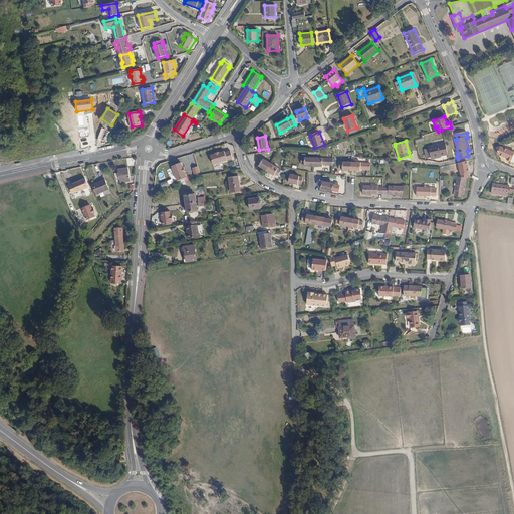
[(439,157),(448,155),(446,144),(440,145),(432,146),(433,148),(429,148),(431,158),(435,157),(439,157)]
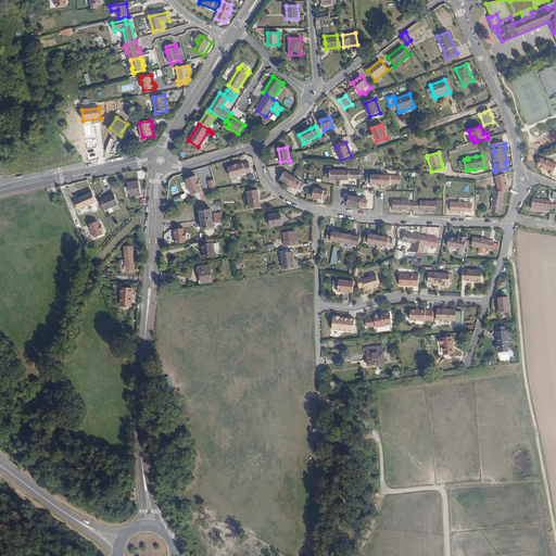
[(555,164),(541,159),(538,160),(540,167),(550,172),(548,174),(553,175),(555,167),(555,164)]
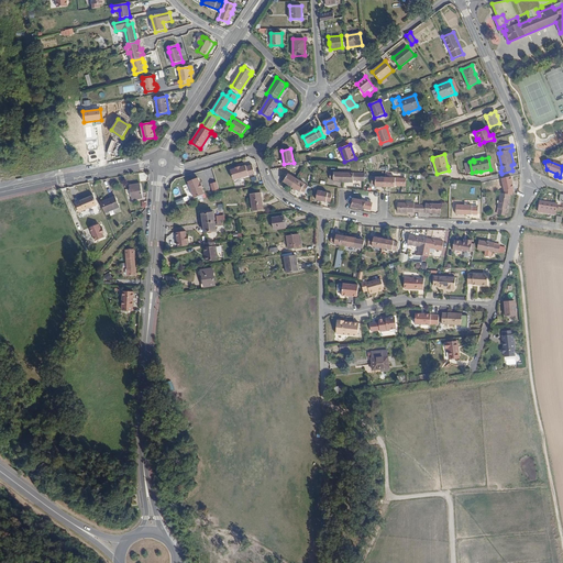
[(230,170),(233,180),(255,174),(252,165),(246,167),(245,166),(240,167),(240,166),(235,168),(230,170)]
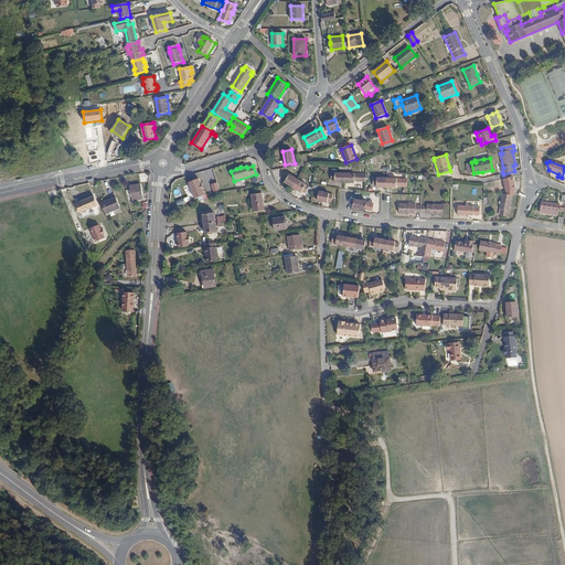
[(285,182),(292,188),(297,180),(298,179),(286,172),(283,179),(286,181),(285,182)]
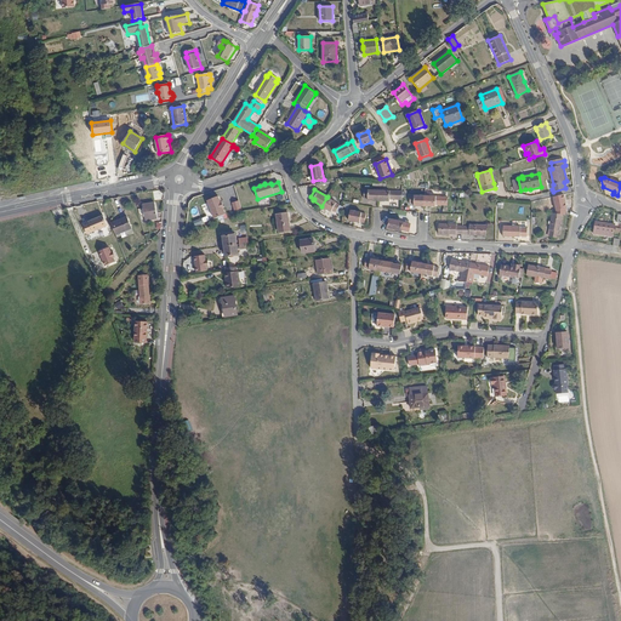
[(368,200),(379,200),(379,189),(364,189),(364,198),(368,199),(368,200)]
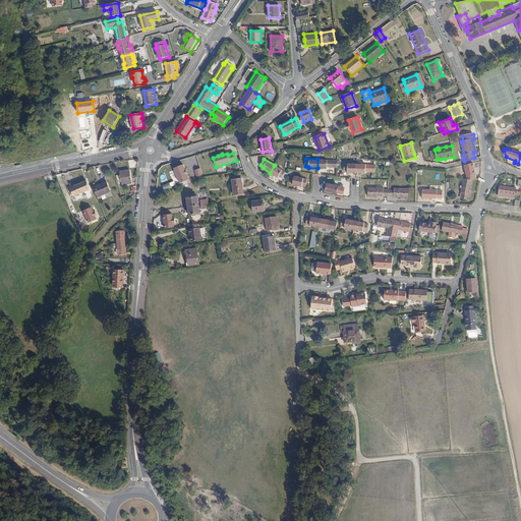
[(327,167),(337,168),(338,160),(317,159),(317,168),(327,169),(327,167)]
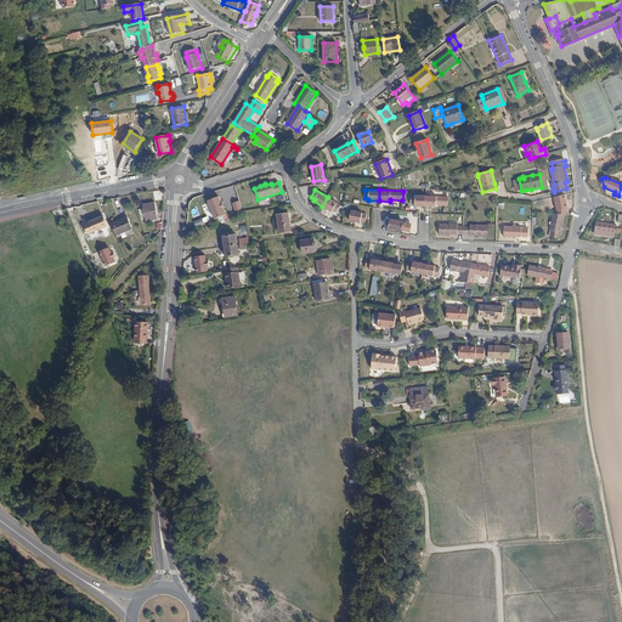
[(565,194),(554,197),(558,210),(567,208),(565,194)]
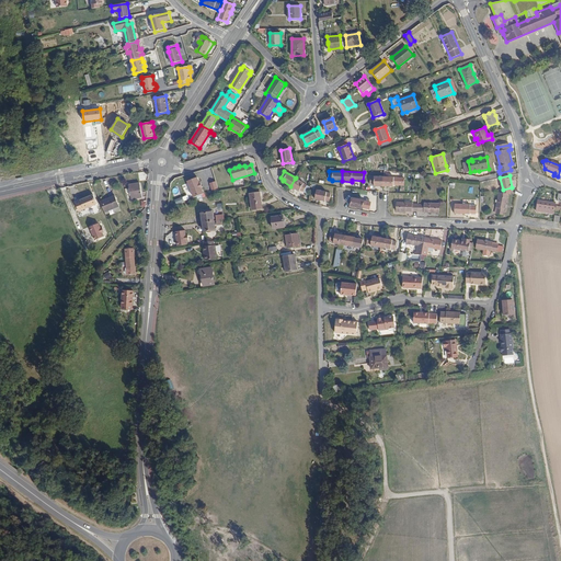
[(201,182),(199,182),(197,176),(187,181),(194,197),(204,194),(202,189),(203,187),(201,182)]
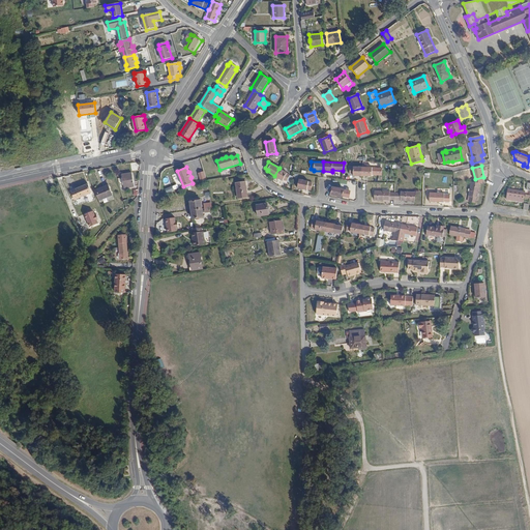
[(353,176),(362,176),(362,167),(360,167),(350,167),(350,174),(353,174),(353,176)]
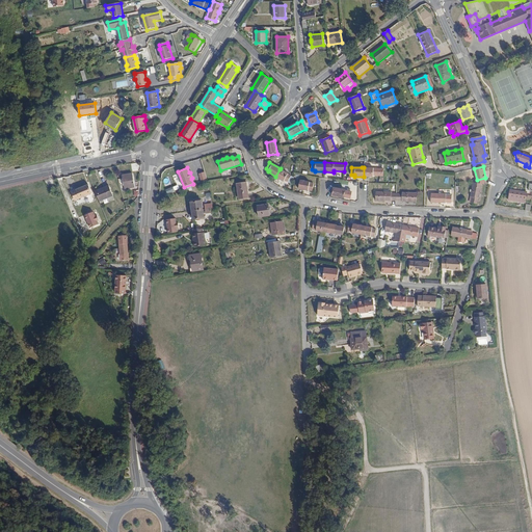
[(364,167),(364,177),(373,177),(373,176),(383,176),(383,168),(380,168),(364,167)]
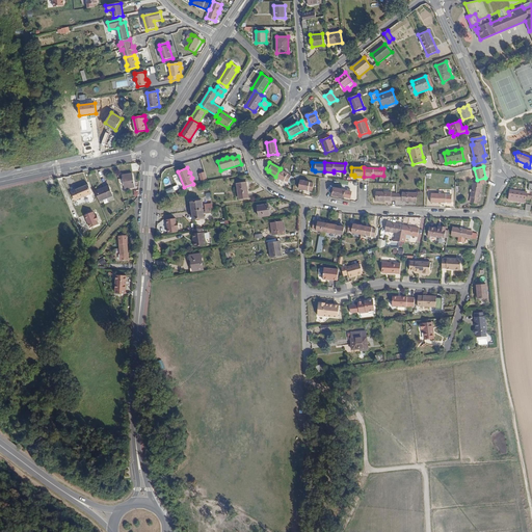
[(280,169),(275,177),(284,181),(285,180),(288,182),(291,176),(280,169)]
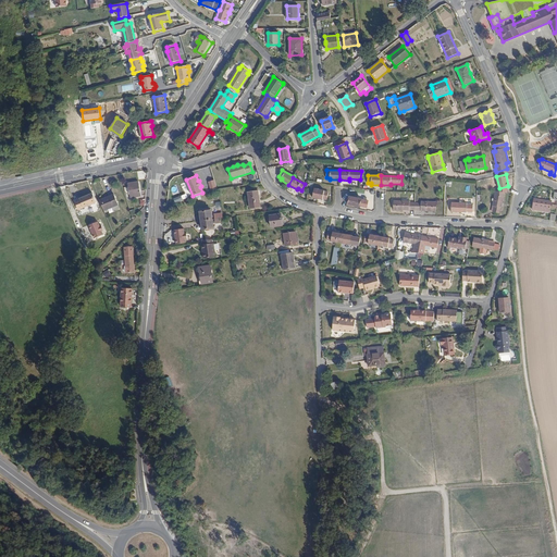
[(131,198),(140,196),(138,182),(128,184),(131,198)]
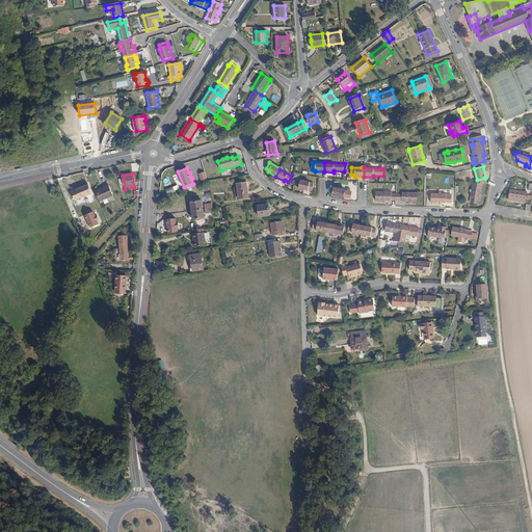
[(54,180),(43,183),(45,192),(57,189),(54,180)]
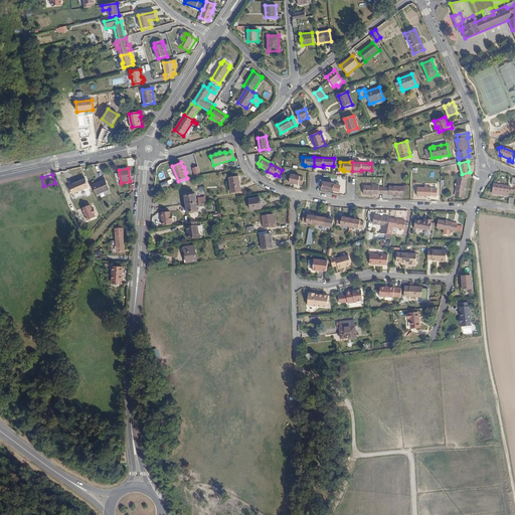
[(300,176),(291,174),(289,182),(299,184),(303,185),(304,178),(300,177),(300,176)]
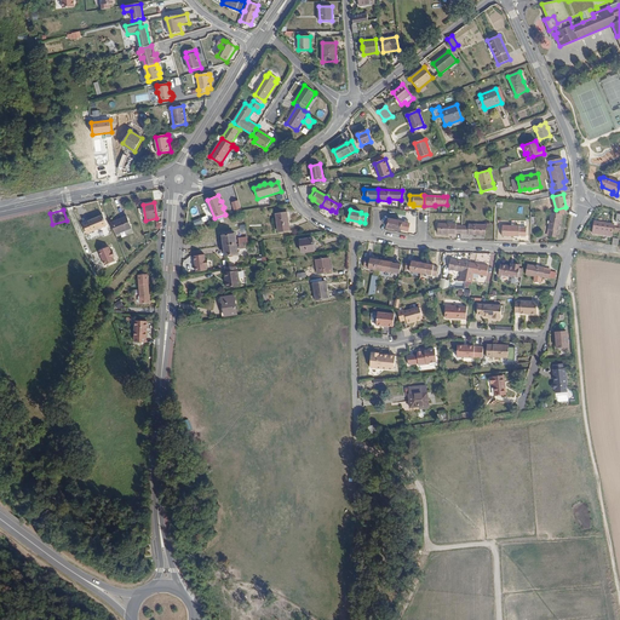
[(288,217),(288,213),(276,214),(279,231),(290,230),(288,217)]
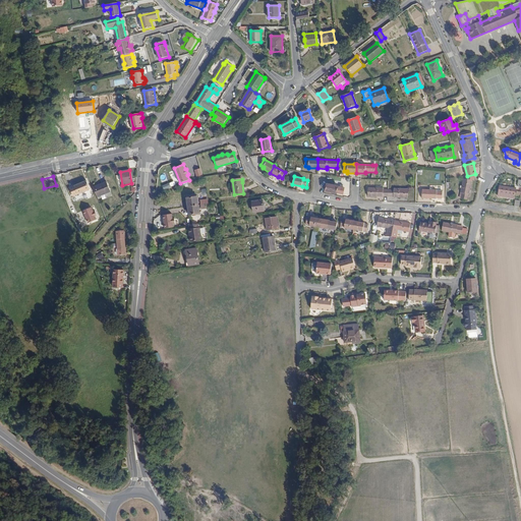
[(467,199),(468,193),(469,193),(472,180),(463,179),(461,192),(462,192),(461,198),(467,199)]
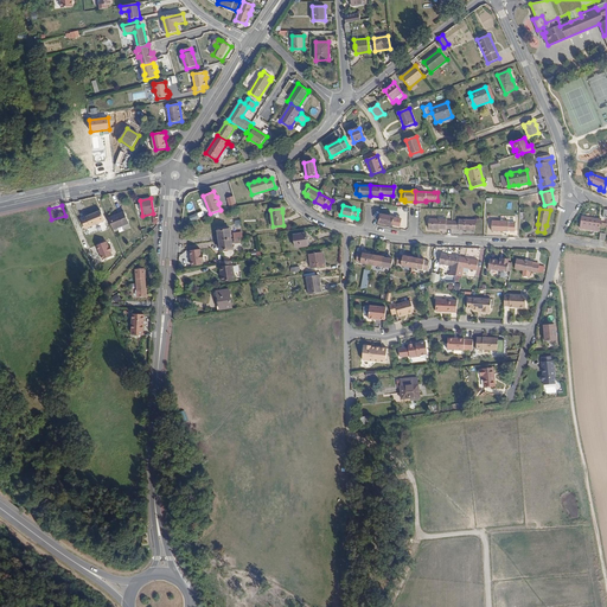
[(81,219),(84,229),(104,221),(101,210),(87,217),(81,219)]
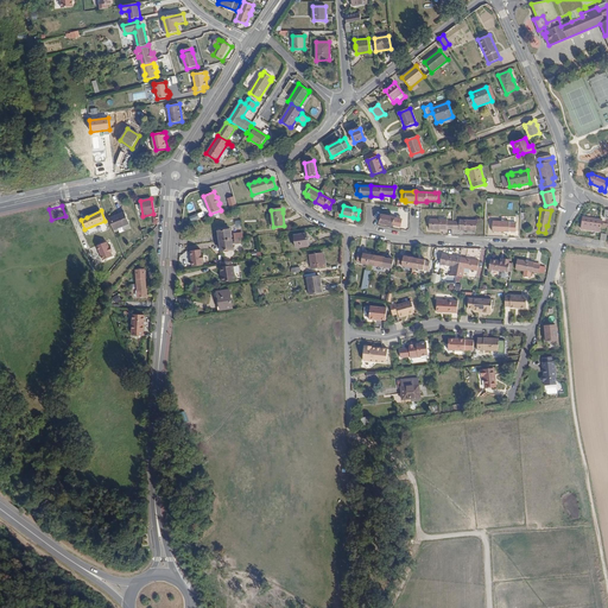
[(125,213),(108,219),(113,229),(125,225),(126,227),(130,226),(125,213)]
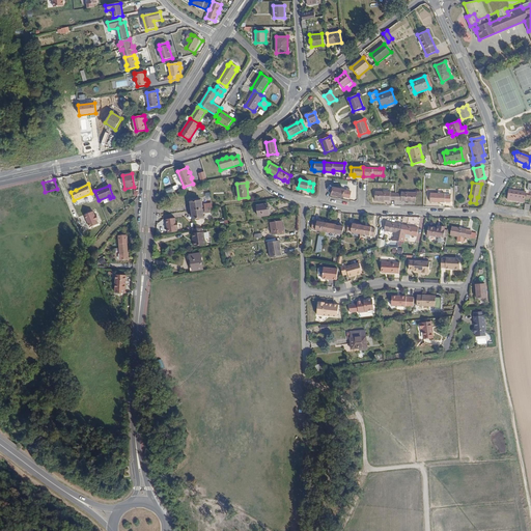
[(333,188),(333,190),(332,193),(332,195),(343,197),(350,198),(351,192),(350,191),(346,191),(344,191),(344,190),(333,188)]
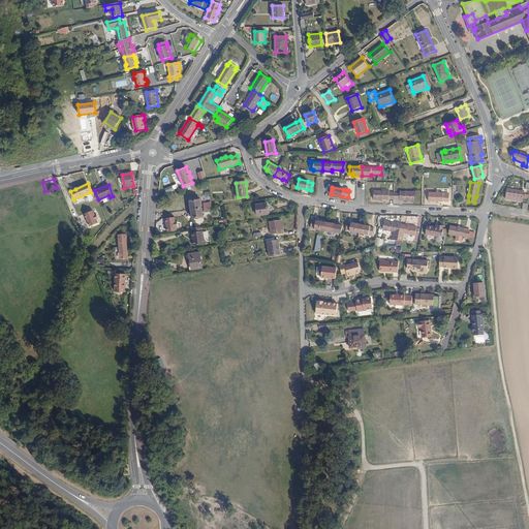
[(524,191),(507,189),(506,198),(522,201),(524,191)]
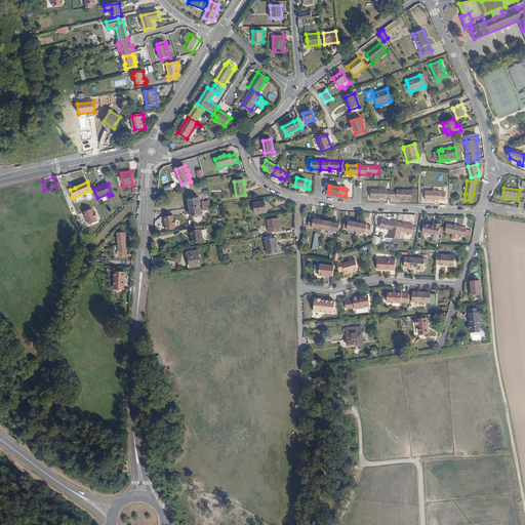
[(386,198),(391,198),(391,192),(386,192),(386,190),(385,190),(371,189),(371,198),(386,198)]
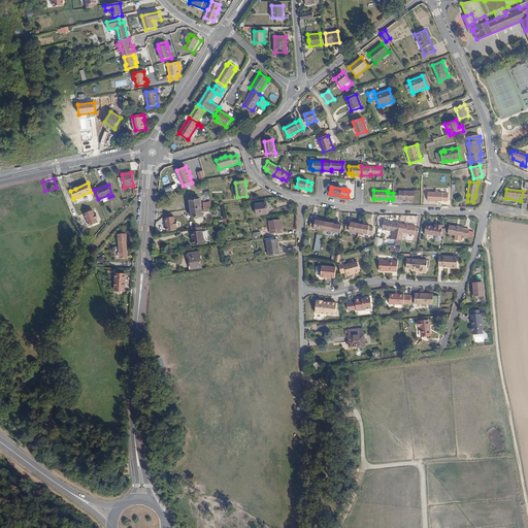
[(393,193),(393,199),(399,199),(399,200),(414,200),(414,192),(401,191),(399,191),(399,193),(393,193)]
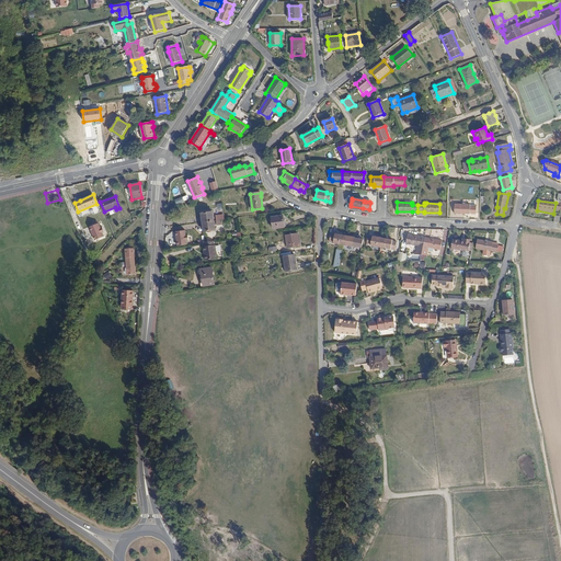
[(455,214),(470,214),(470,213),(476,214),(477,205),(470,205),(455,204),(455,214)]
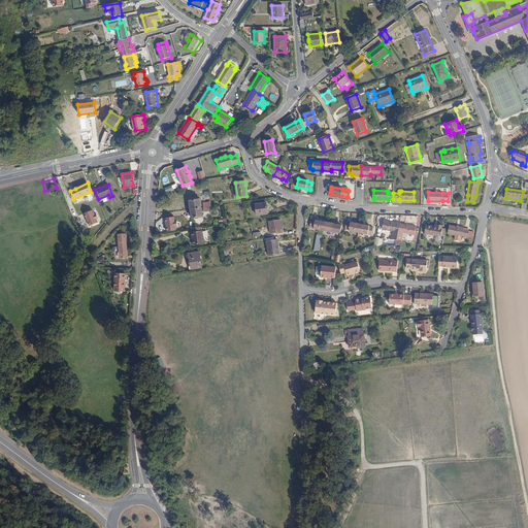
[(190,201),(191,209),(201,208),(200,199),(190,201)]
